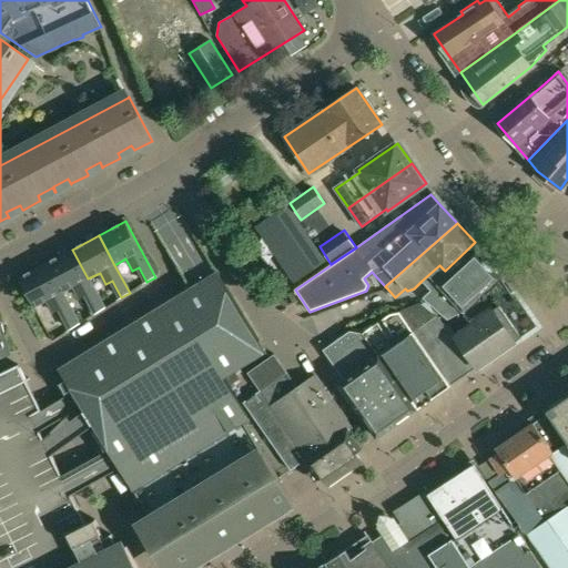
[(439,265),(422,281),(430,291),(423,297),(447,320),(457,315),(459,313),(500,279),(500,277),(477,252),(476,250),(475,250),(472,245),(445,271),(439,265)]
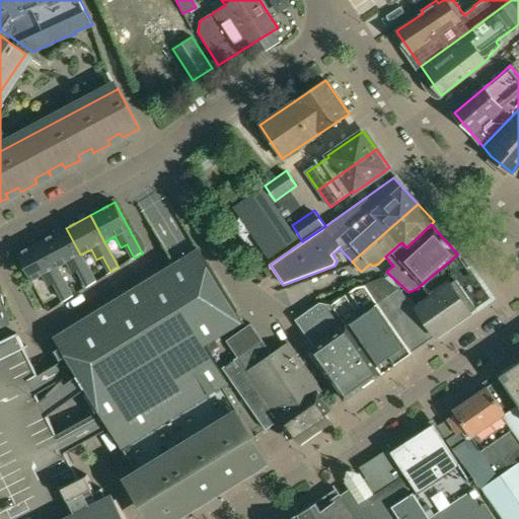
[(66,228),(43,240),(57,268),(67,262),(73,273),(78,270),(87,287),(95,282),(80,254),(66,228)]
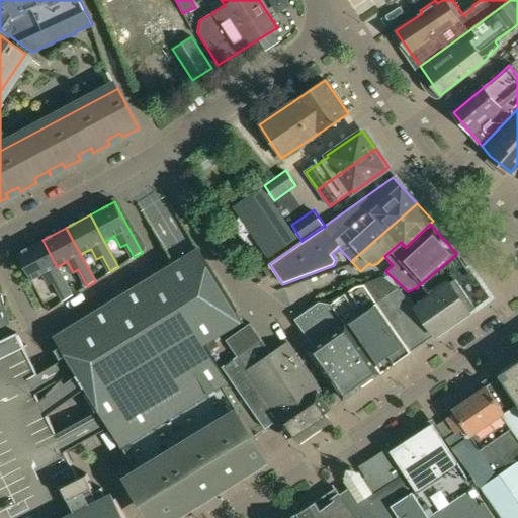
[(188,235),(165,248),(172,260),(195,246),(188,235)]
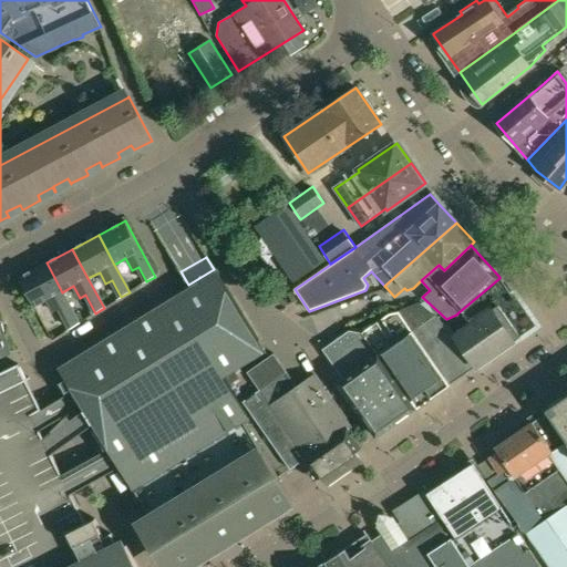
[(47,263),(18,278),(33,307),(48,300),(53,311),(60,308),(71,329),(79,323),(62,292),(47,263)]
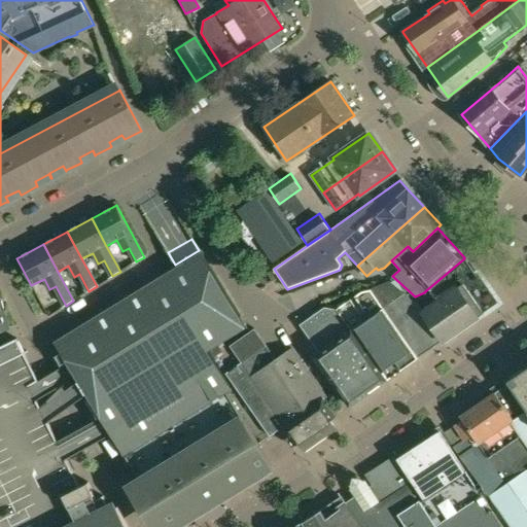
[(162,275),(53,341),(67,364),(71,371),(72,373),(75,377),(77,381),(81,387),(86,394),(88,397),(85,399),(97,418),(99,416),(100,418),(105,426),(107,429),(111,435),(123,455),(231,389),(207,350),(208,350),(246,326),(243,321),(200,251),(188,258),(176,267),(174,268),(169,271),(167,272),(162,275)]
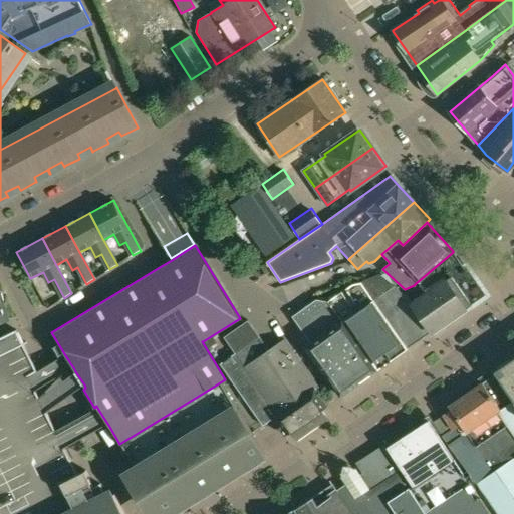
[(395,285),(373,300),(408,349),(472,305),(486,295),(467,267),(465,268),(461,263),(443,276),(440,273),(417,289),(416,287),(403,296),(395,285)]
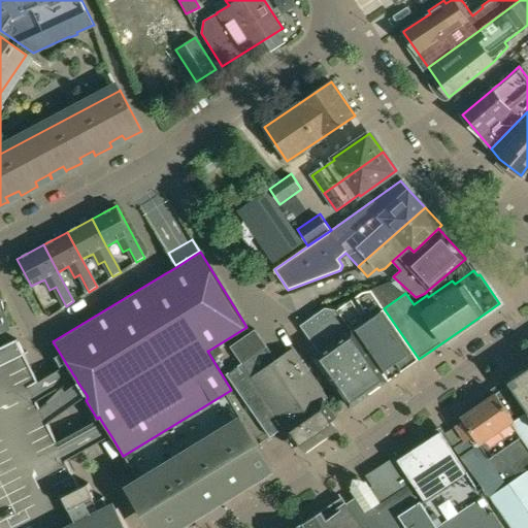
[(362,292),(336,309),(388,380),(419,359),(384,308),(405,293),(390,282),(376,287),(370,289),(362,292)]
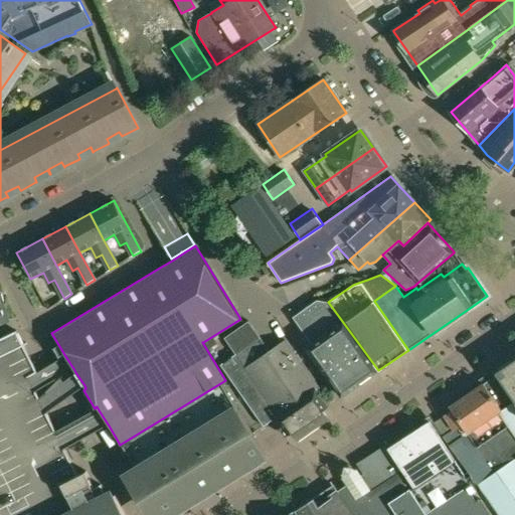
[(0,323),(9,320),(9,319),(6,320),(2,305),(4,302),(1,295),(0,294),(0,323)]
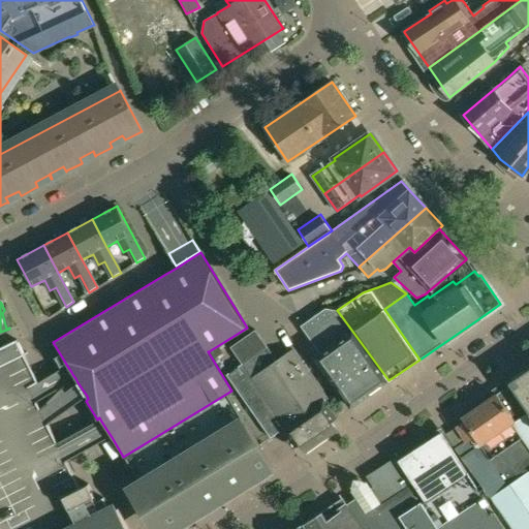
[(325,307),(300,324),(321,354),(316,359),(351,407),(354,404),(386,382),(387,381),(389,380),(337,310),(325,307)]
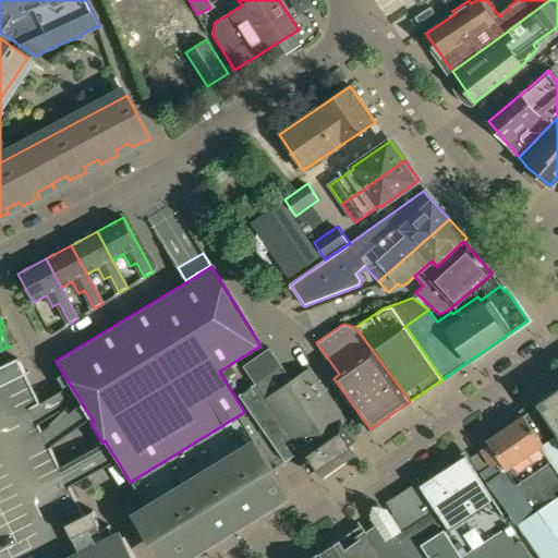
[(255,381),(238,393),(239,395),(286,461),(296,453),(310,473),(316,469),(319,474),(353,450),(350,445),(355,440),(342,422),(346,420),(310,368),(292,380),(269,348),(243,365),(255,381)]
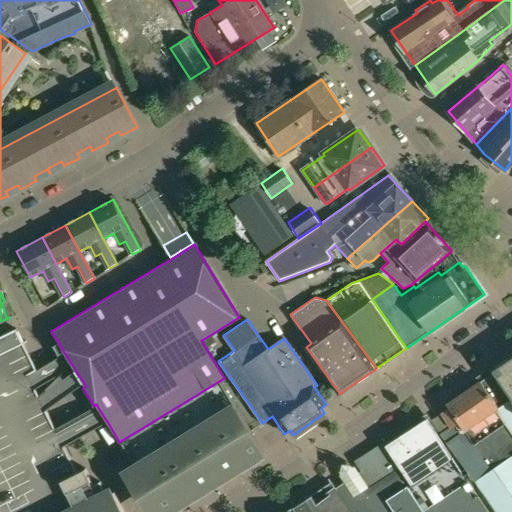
[(0,510),(77,472),(64,446),(59,437),(55,428),(46,410),(42,403),(39,396),(35,388),(43,384),(40,377),(37,371),(32,362),(23,344),(16,329),(0,337),(0,510)]
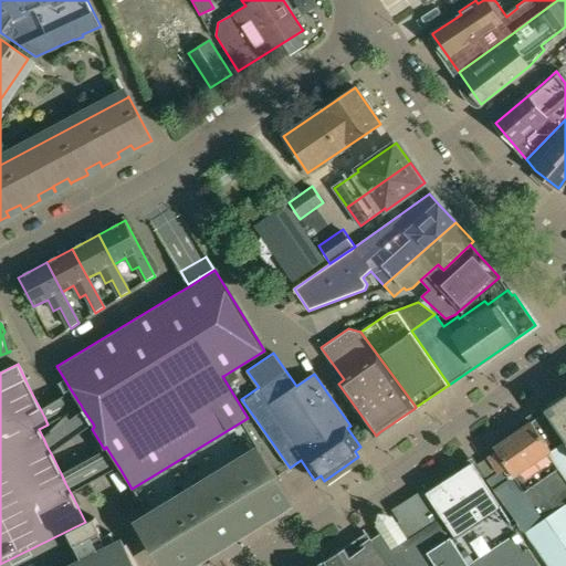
[(565,394),(544,409),(547,413),(546,413),(565,442),(565,394)]
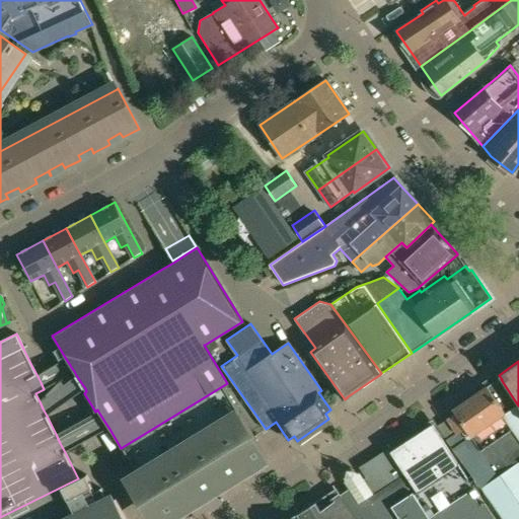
[(518,405),(501,379),(489,388),(506,413),(503,416),(518,439),(518,405)]
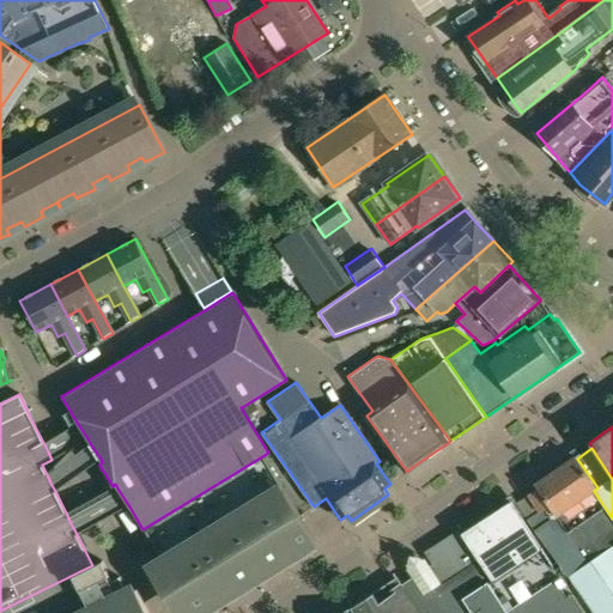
[(181,507),(144,529),(161,556),(146,564),(155,577),(153,578),(162,592),(165,589),(176,607),(188,600),(195,612),(196,612),(198,612),(198,611),(210,604),(211,605),(213,604),(212,602),(225,594),(225,596),(228,595),(226,593),(240,586),(241,587),(242,586),(241,584),(254,576),(255,578),(258,577),(256,575),(269,568),(269,569),(272,568),(271,566),(284,558),(285,560),(286,559),(285,557),(298,550),(299,551),(302,550),(301,548),(313,540),(314,542),(316,541),(303,520),(265,456),(181,507)]
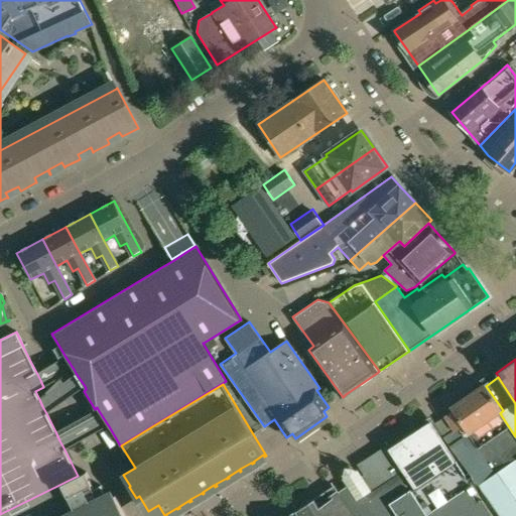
[(452,411),(444,415),(456,431),(463,427),(494,475),(480,485),(500,515),(515,515),(515,436),(500,413),(503,410),(486,386),(485,384),(450,408),(452,411)]
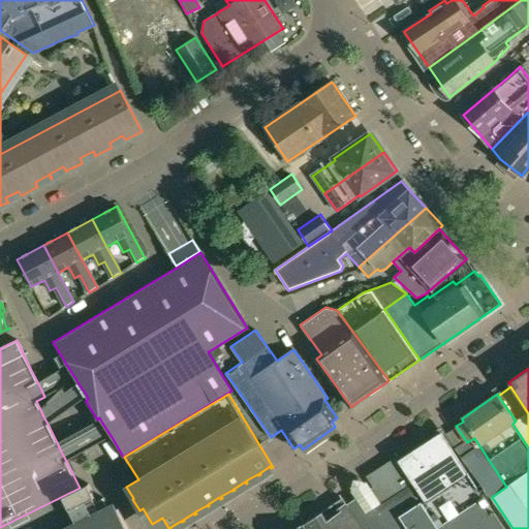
[(456,426),(446,433),(453,443),(492,497),(506,487),(474,438),(467,442),(456,426)]
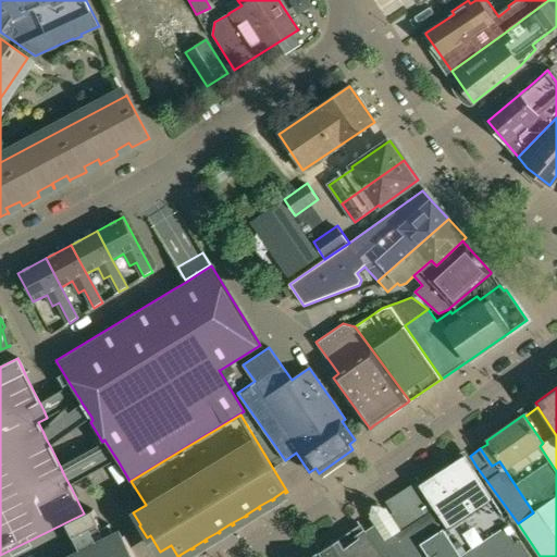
[(531,556),(520,540),(515,543),(508,532),(512,529),(465,455),(420,484),(418,492),(387,511),(390,515),(382,519),(364,531),(361,524),(311,556),(531,556)]
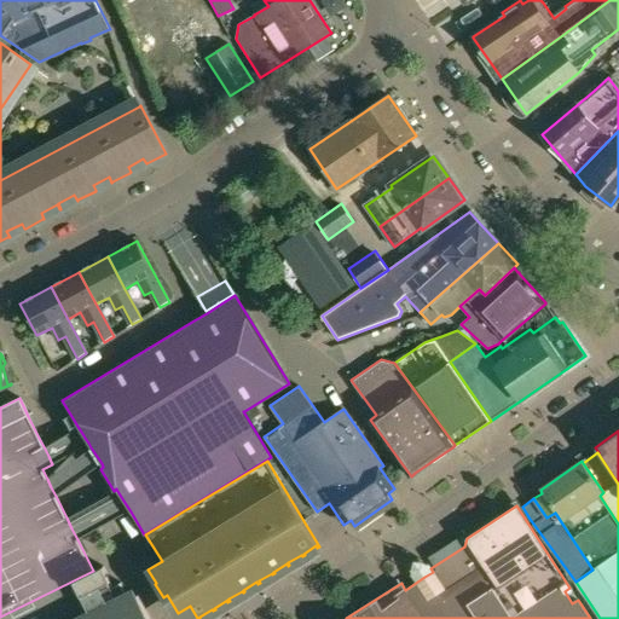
[(93,571),(0,617),(0,618),(150,618),(138,594),(129,599),(121,582),(113,585),(103,566),(93,571)]
